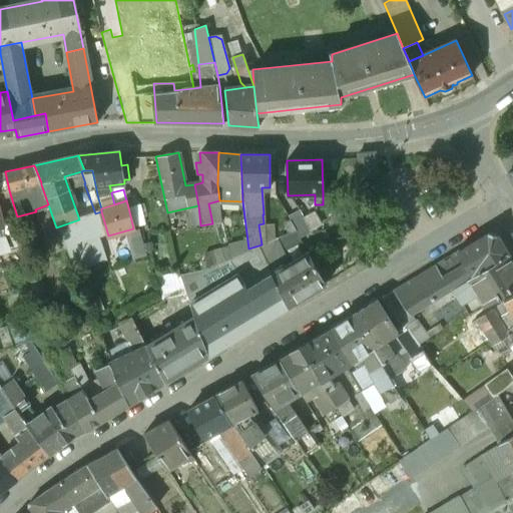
[(48,204),(35,209),(36,211),(44,232),(51,230),(59,250),(66,248),(56,227),(48,204)]
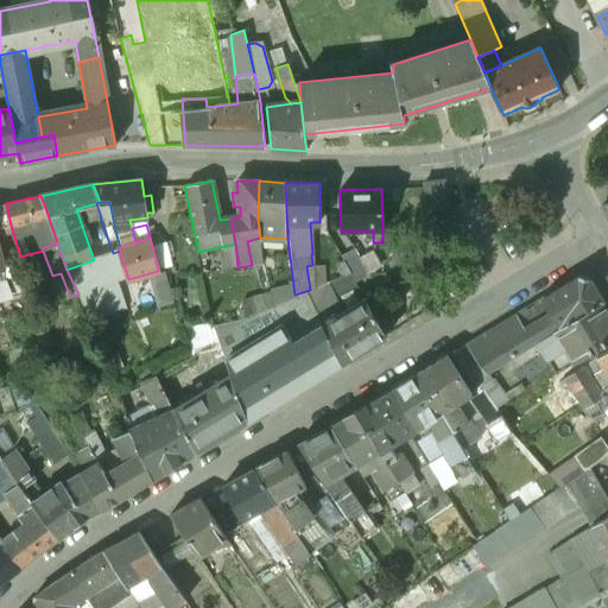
[(165,242),(152,246),(158,271),(171,267),(165,242)]
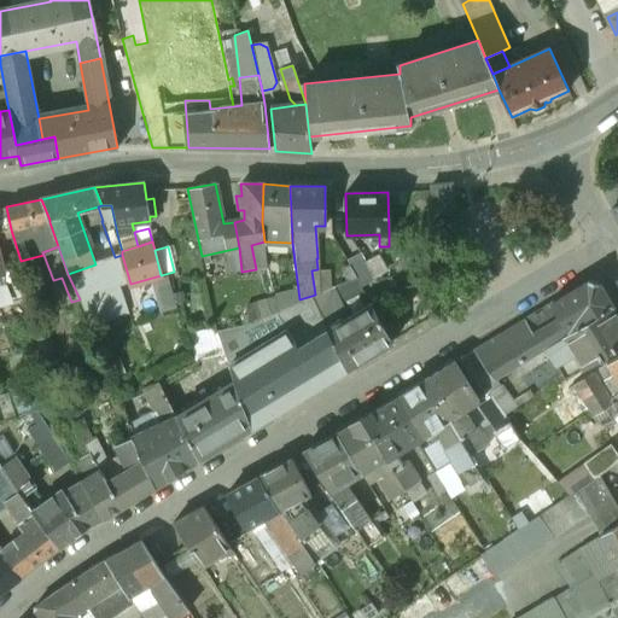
[(360,254),(348,261),(362,286),(374,279),(360,254)]
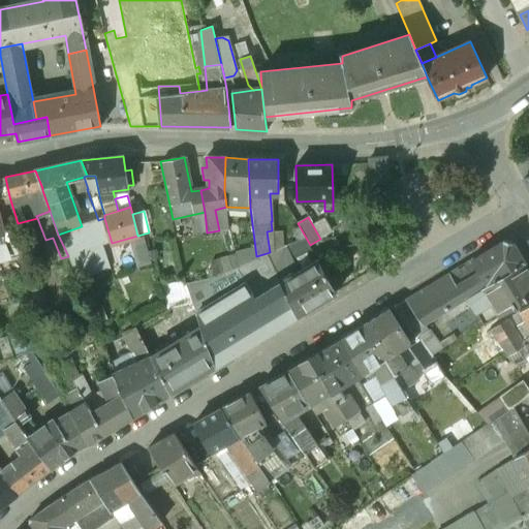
[(0,260),(8,258),(0,224),(0,260)]
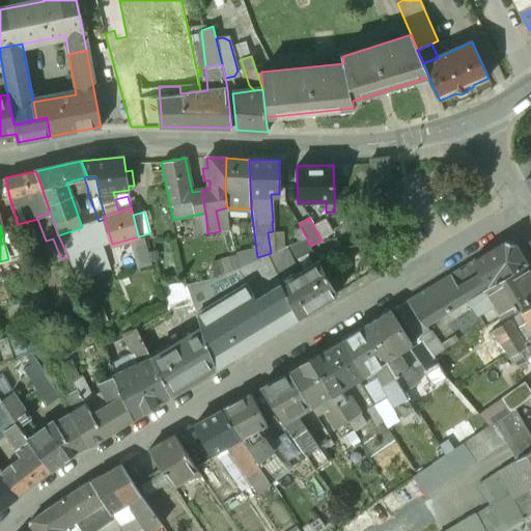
[(82,227),(58,235),(68,257),(78,280),(96,273),(110,269),(102,245),(89,248),(82,227)]
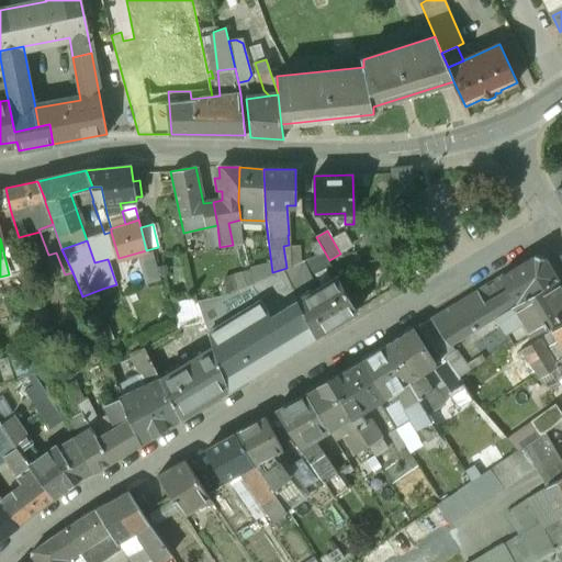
[(535,256),(499,277),(516,304),(557,279),(543,257),(535,256)]
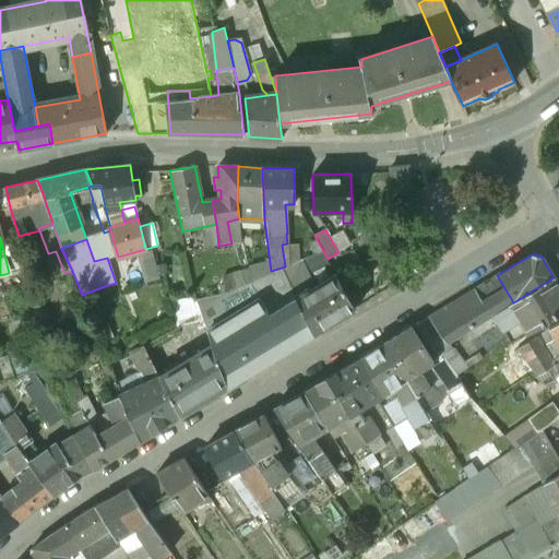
[(282,268),(271,271),(272,273),(217,295),(195,300),(203,321),(206,331),(260,300),(270,317),(297,299),(297,298),(282,268)]
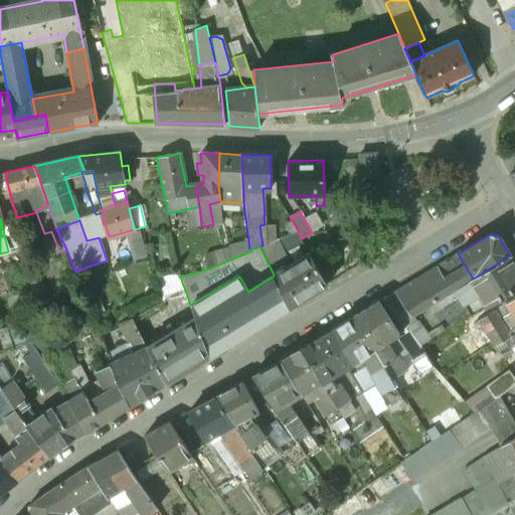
[(309,253),(274,275),(274,276),(289,308),(327,285),(309,253)]
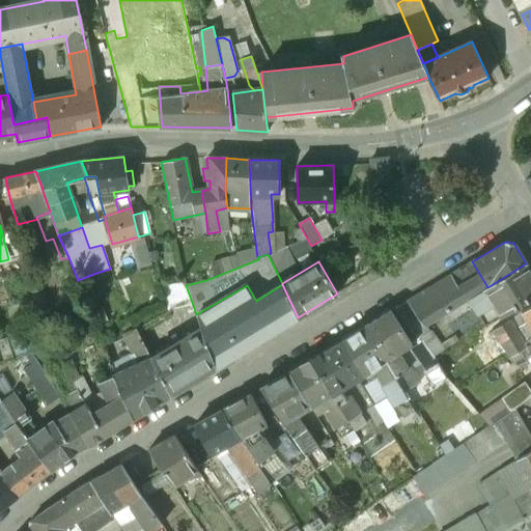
[(472,261),(406,302),(425,327),(447,313),(469,300),(485,289),(487,287),(472,261)]
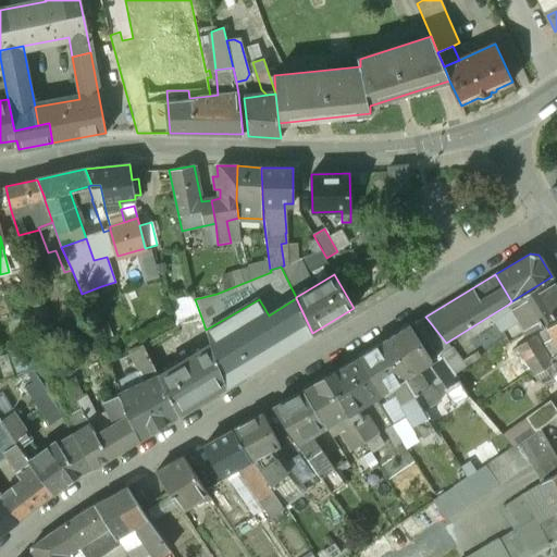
[(511,301),(509,304),(528,334),(556,314),(556,285),(552,276),(511,301)]
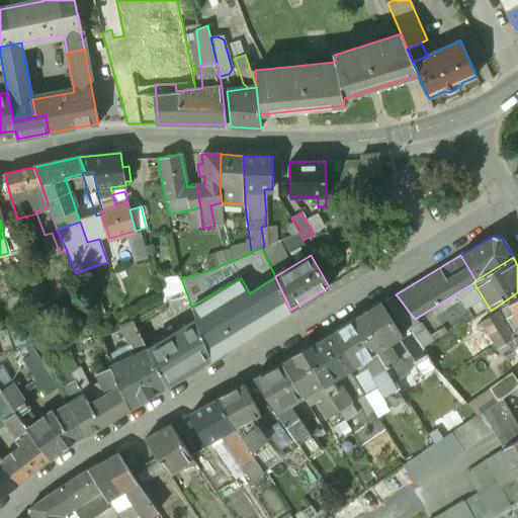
[(180,274),(158,279),(164,303),(188,297),(181,278),(180,274)]
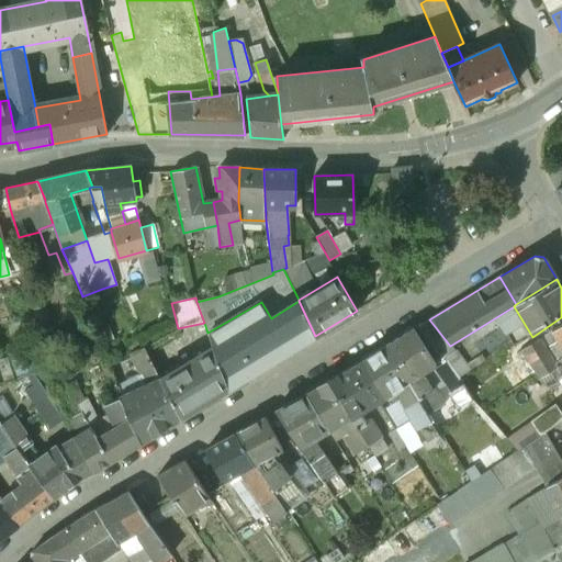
[(261,302),(208,333),(213,346),(228,389),(315,336),(299,301),(271,318),(261,302)]
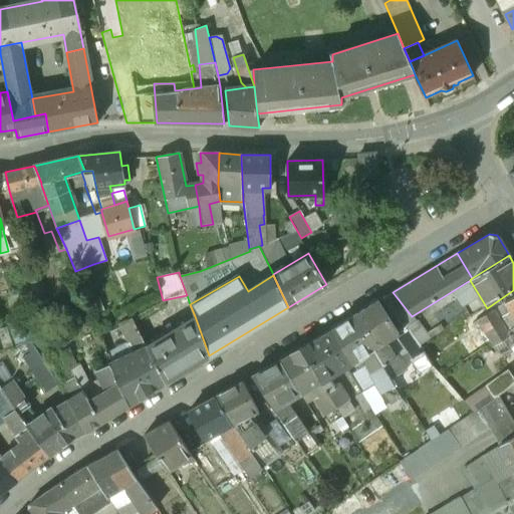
[(454,290),(433,303),(437,308),(457,294),(454,290)]
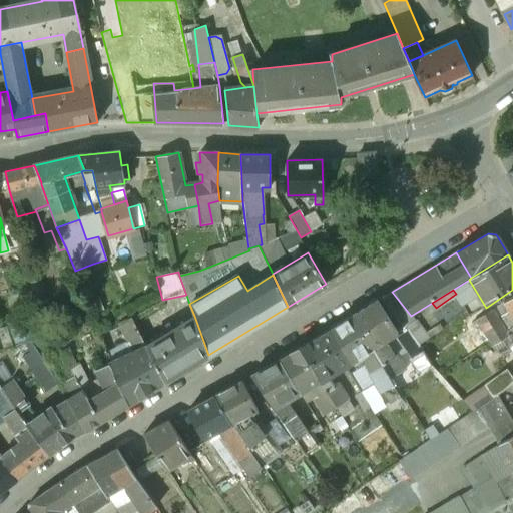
[(411,316),(392,292),(382,299),(407,331),(419,346),(429,339),(411,316)]
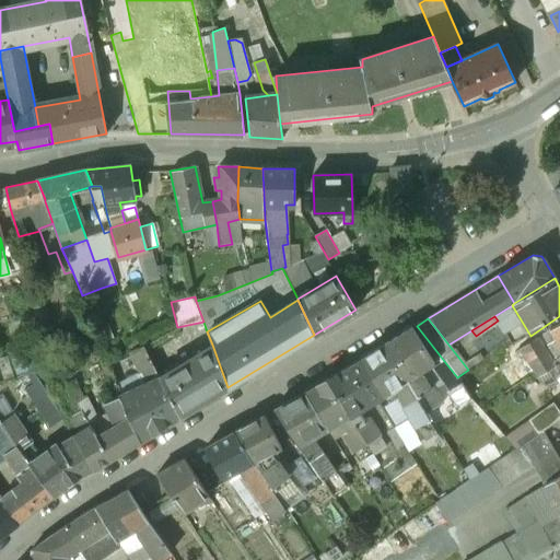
[(559,323),(549,330),(556,340),(559,348),(559,323)]
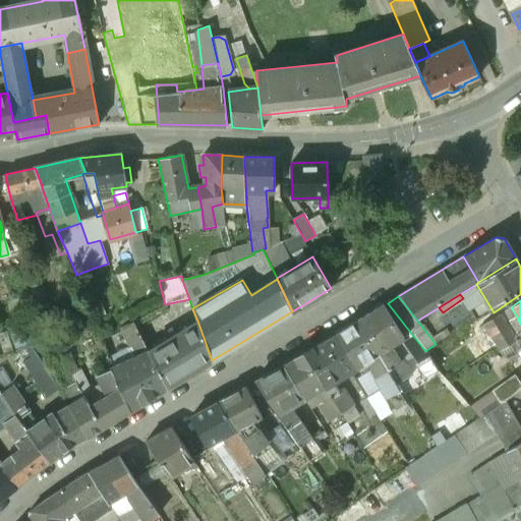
[(383,305),(358,321),(388,368),(397,384),(411,374),(402,359),(400,359),(399,359),(394,350),(388,346),(402,338),(383,305)]
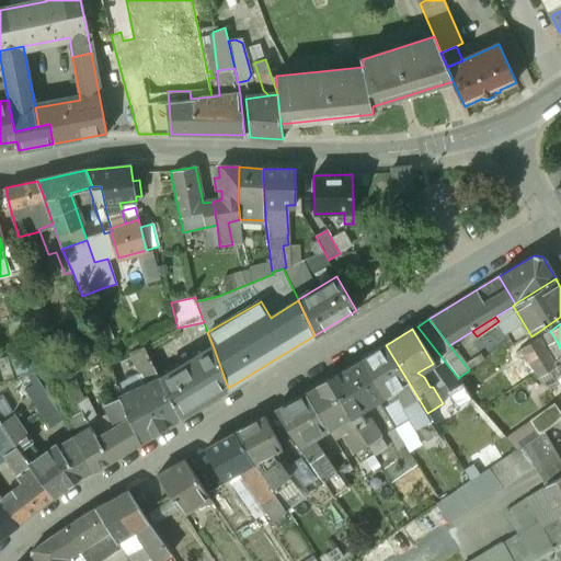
[(560,348),(557,341),(544,350),(538,339),(523,348),(539,377),(552,368),(557,375),(560,371),(560,348)]
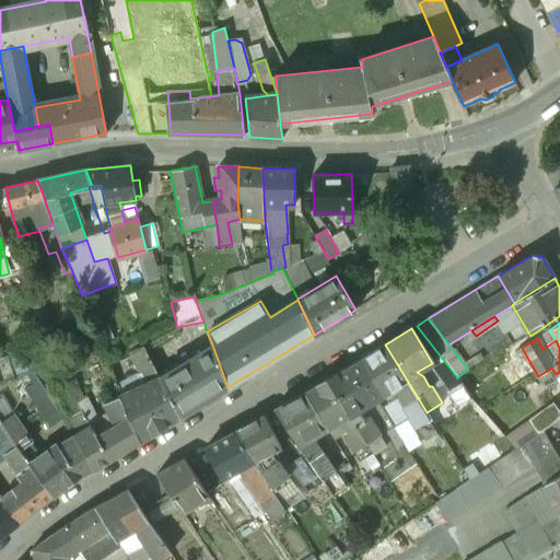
[(160,377),(159,377),(179,417),(228,387),(212,345),(160,377)]
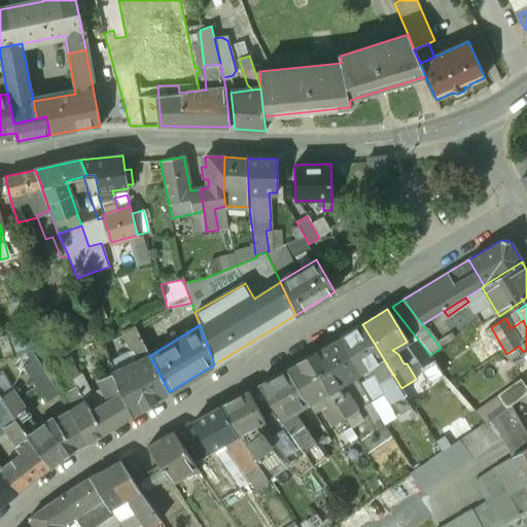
[(392,373),(362,324),(334,342),(353,375),(373,362),(376,366),(374,372),(379,380),(392,373)]
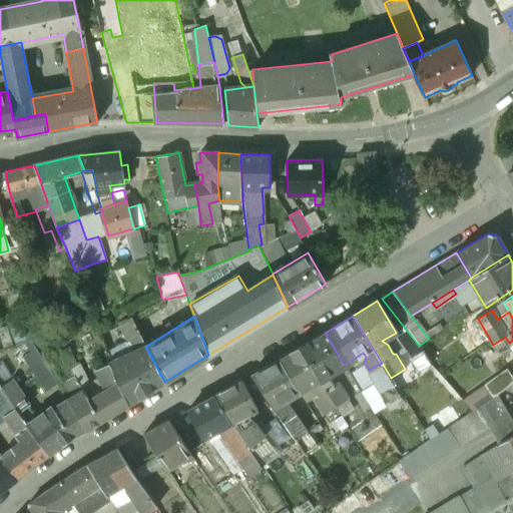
[(146,346),(131,317),(119,323),(133,352),(145,346),(146,346)]
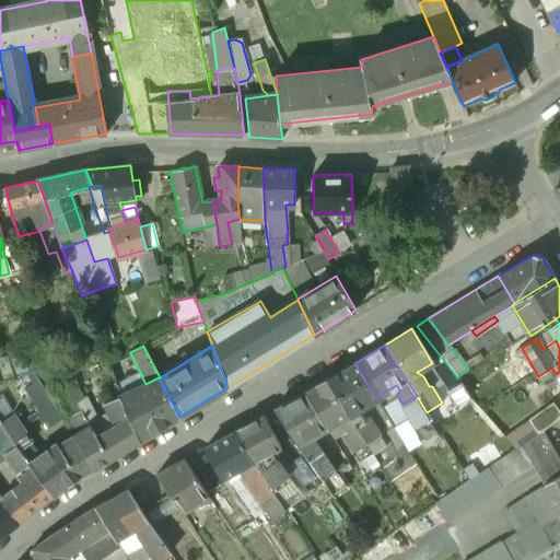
[(22,350),(9,356),(16,375),(30,371),(22,350)]
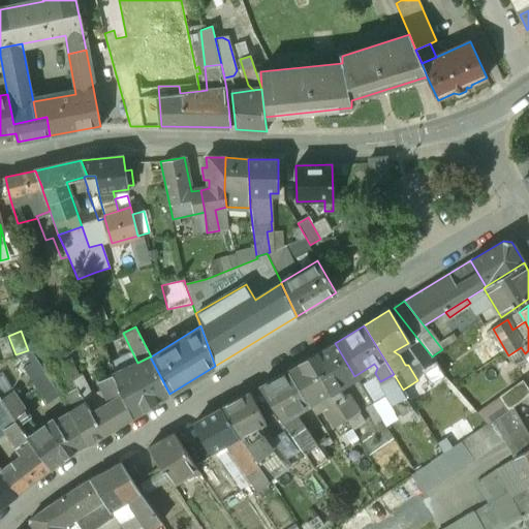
[(432,356),(419,341),(409,347),(424,369),(423,369),(432,382),(443,375),(436,362),(432,356)]
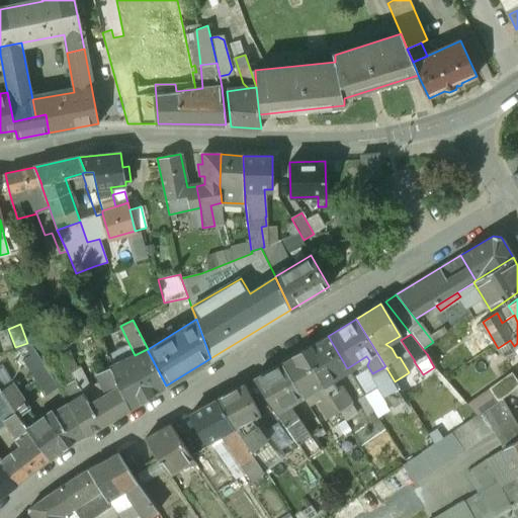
[(328,336),(303,351),(329,394),(337,389),(331,377),(347,368),(328,336)]
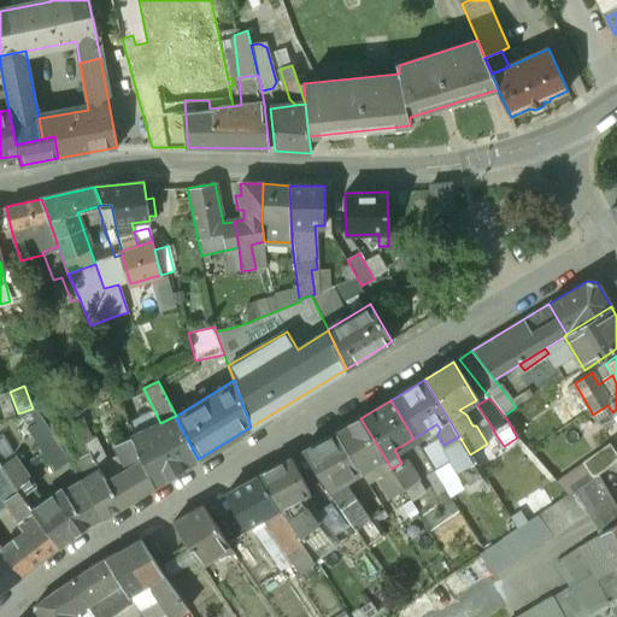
[(33,409),(18,413),(56,470),(69,460),(35,407),(33,409)]
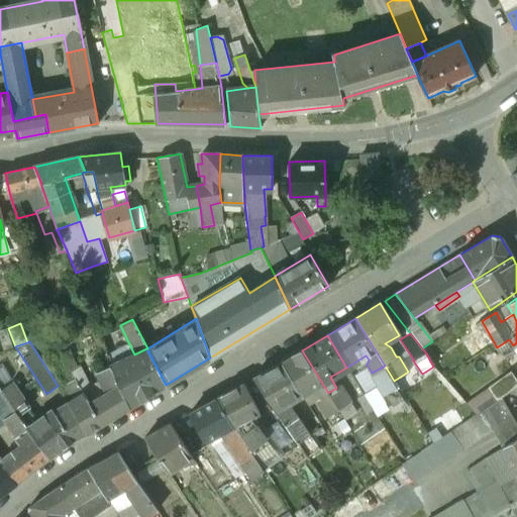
[(15,347),(0,353),(0,383),(27,366),(15,347)]
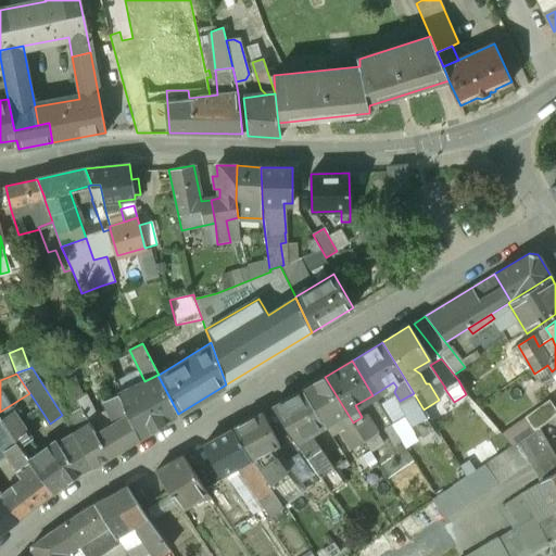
[(121,392),(119,392),(128,414),(138,438),(178,414),(158,375),(144,381),(124,390),(121,392)]
